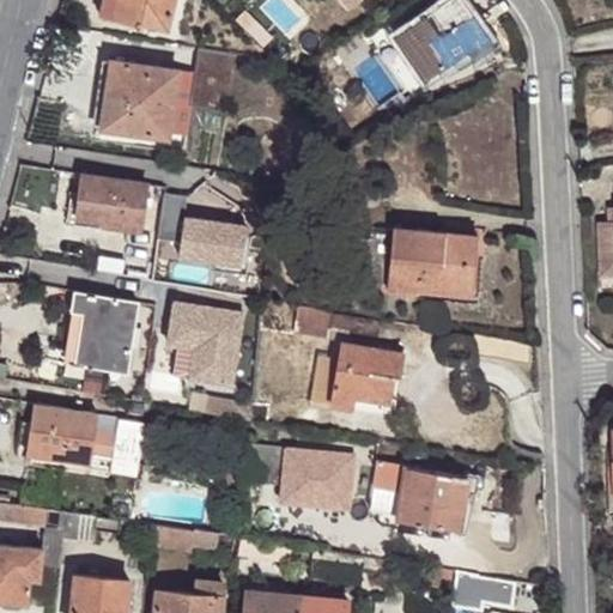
[(102,0),(99,14),(113,18),(116,0),(102,0)]
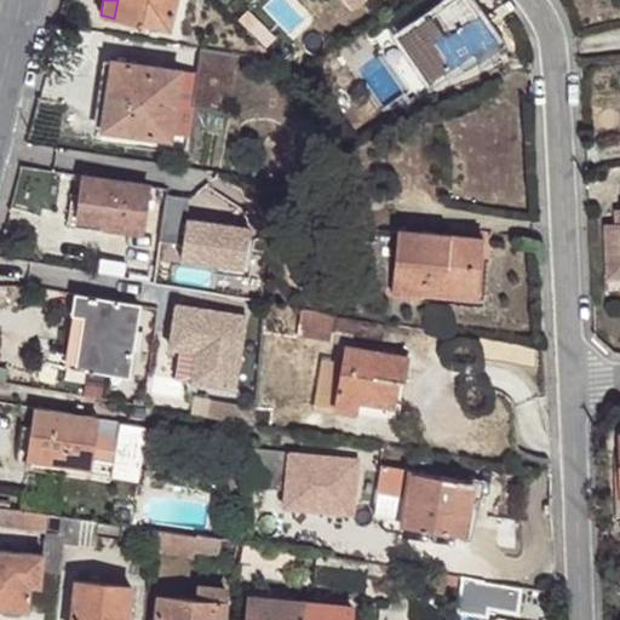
[(118,0),(114,18),(142,24),(143,22),(167,28),(174,0),(118,0)]
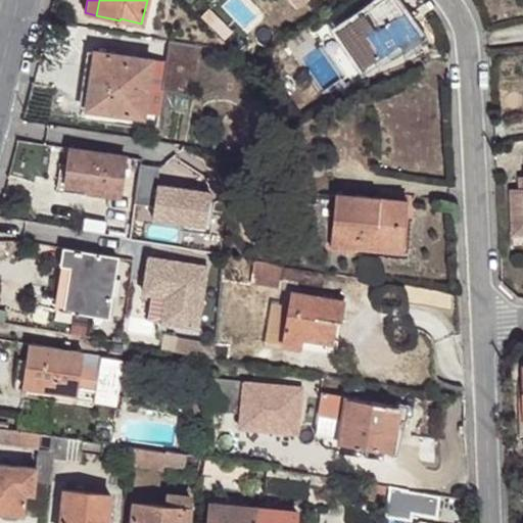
[(394,14),(383,0),(378,0),(335,31),(362,69),(373,61),(390,49),(398,44),(405,51),(420,42),(398,12),(394,14)]
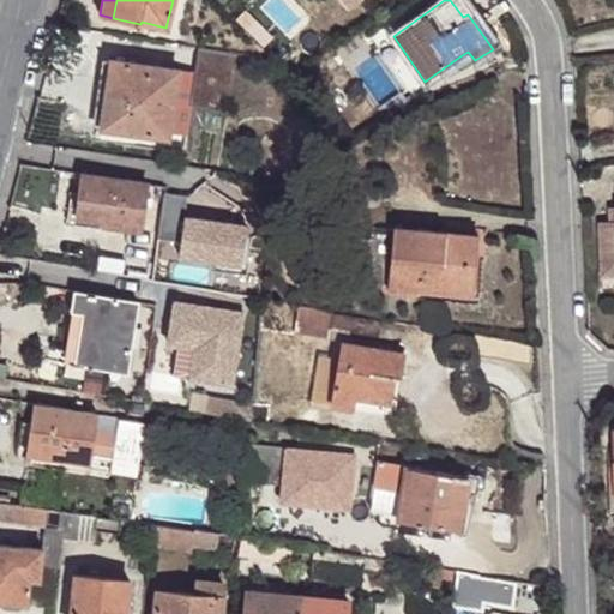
[(458,0),(450,0),(463,17),(468,14),(458,0)]
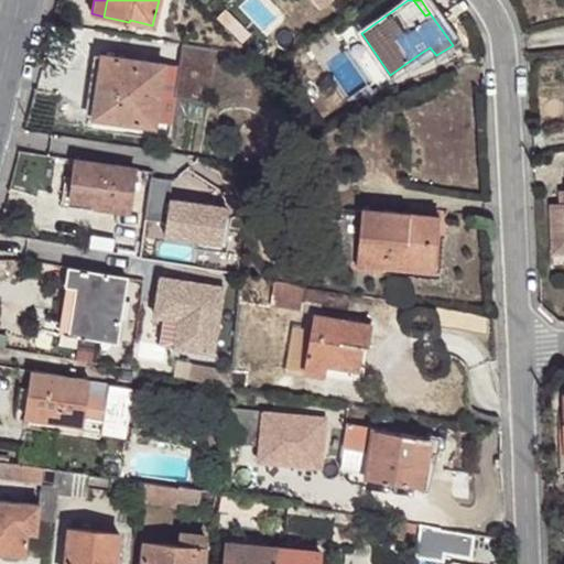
[(249,31),(224,7),(214,15),(239,42),(249,31)]
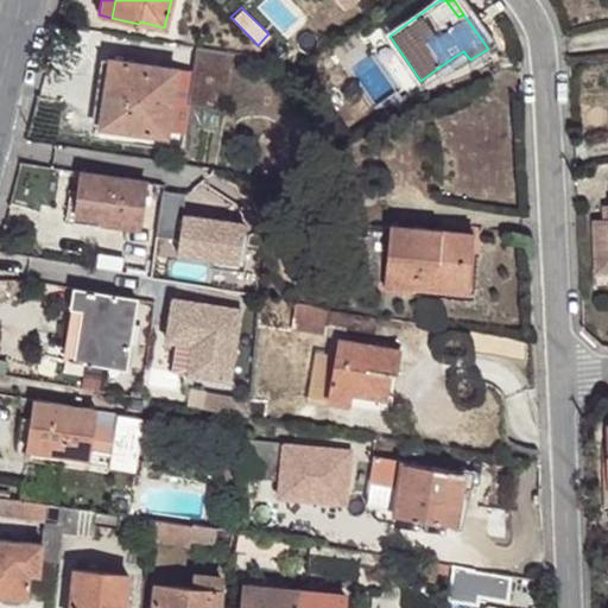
[(111,58),(101,120),(168,130),(165,143),(183,145),(189,102),(214,106),(216,90),(226,92),(233,50),(196,45),(192,70),(111,58)]
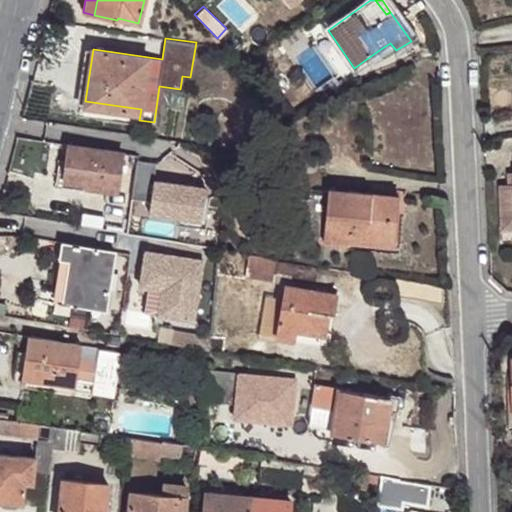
[(390,43),(382,48),(386,54),(388,57),(396,50),(390,43)]
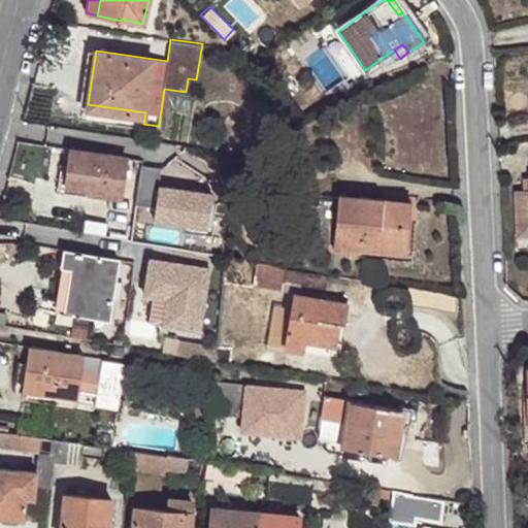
[(261,70),(265,76),(273,71),(268,65),(261,70)]
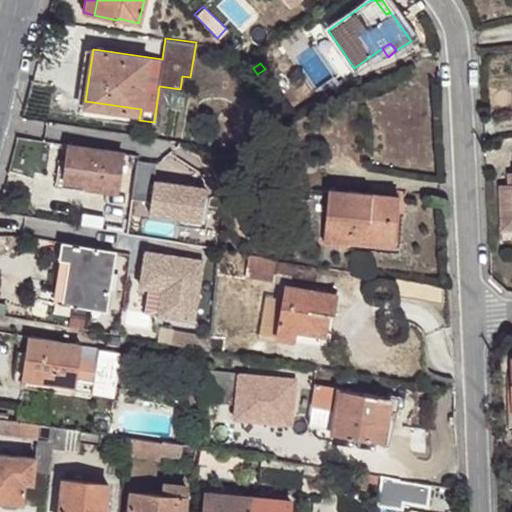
[(87,183),(88,186),(118,191),(121,170),(126,170),(127,164),(122,164),(123,152),(69,144),(64,180),(87,183)]
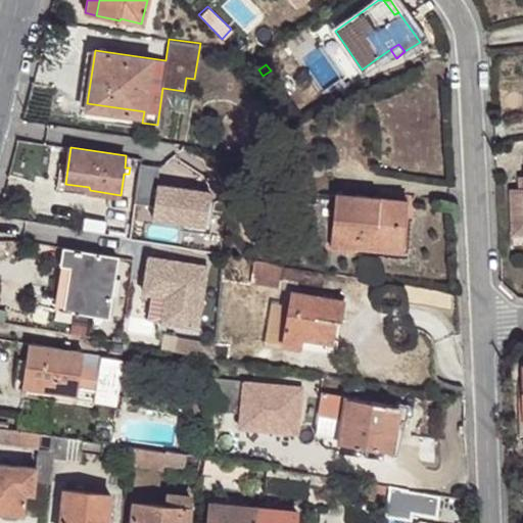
[(160,165),(141,162),(135,202),(154,205),(153,218),(206,225),(209,202),(211,191),(158,184),(160,165)]
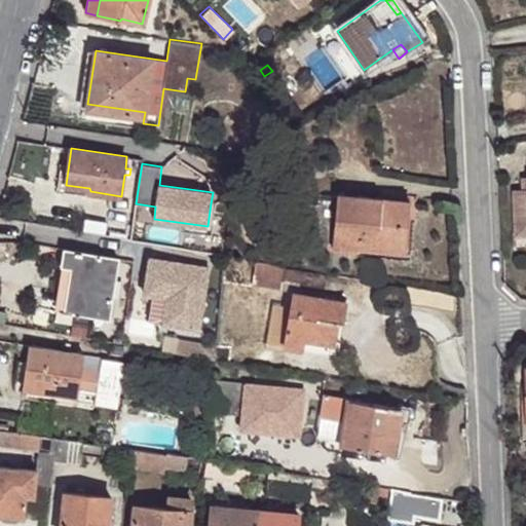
[(525,186),(521,187),(512,188),(514,224),(525,223),(525,186)]
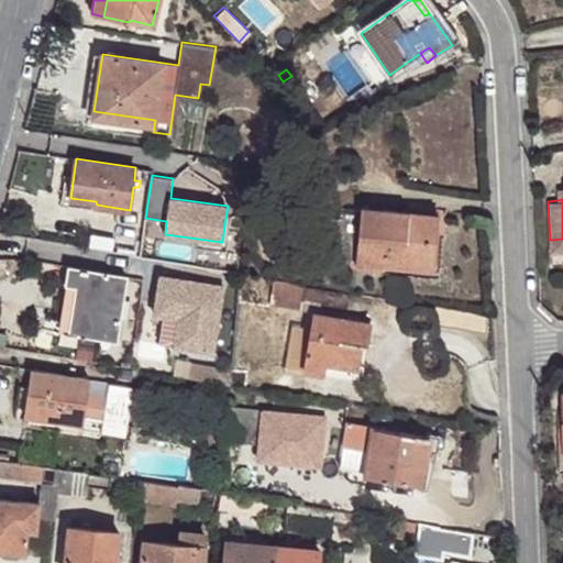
[(354,263),(386,267),(387,260),(433,263),(437,236),(438,213),(360,208),(354,263)]
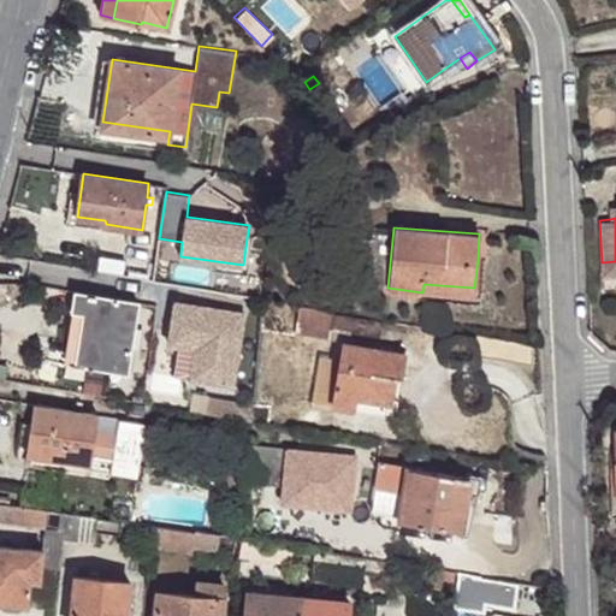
[(253,240),(247,238),(243,265),(249,266),(253,240)]
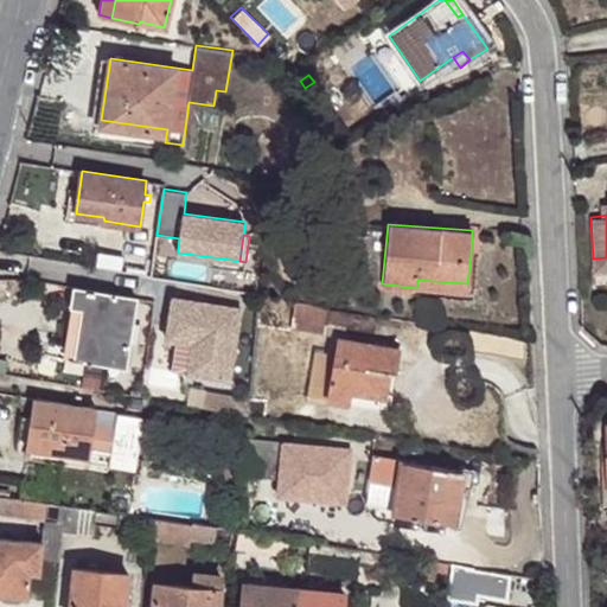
[(417,280),(416,288),(416,293),(475,299),(479,255),(471,255),(467,283),(417,280)]
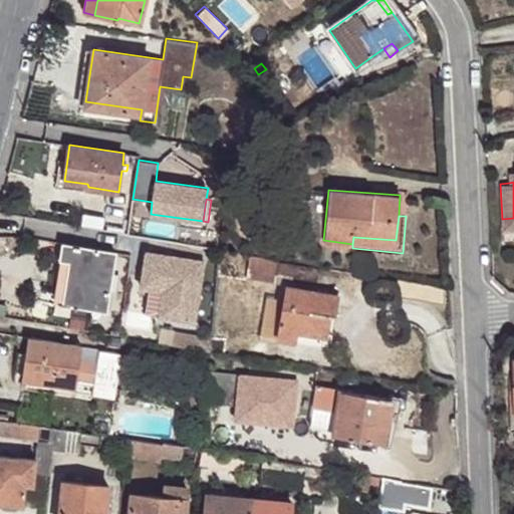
[(513,218),(502,219),(502,230),(513,229),(513,218)]
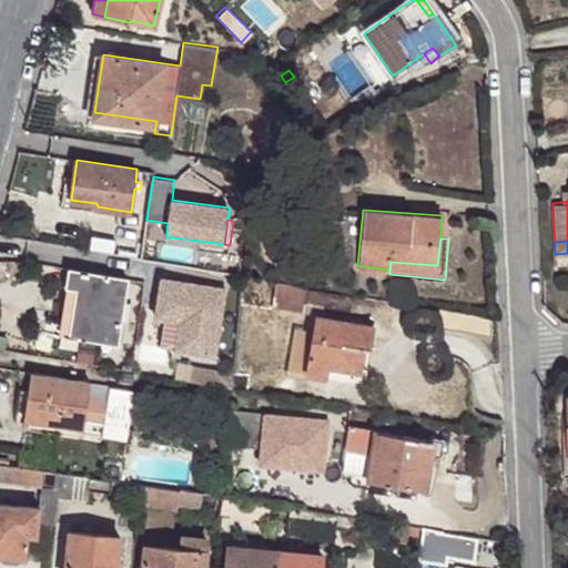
[(81,290),(73,335),(87,338),(88,336),(117,342),(128,277),(70,267),(67,287),(69,287),(81,290)]
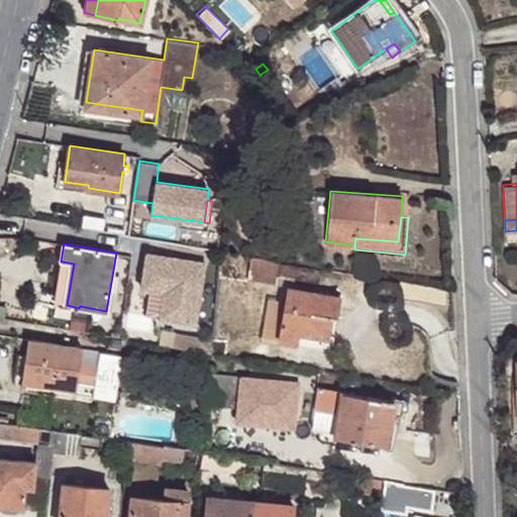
[(322,267),(353,273),(355,250),(323,247),(322,267)]
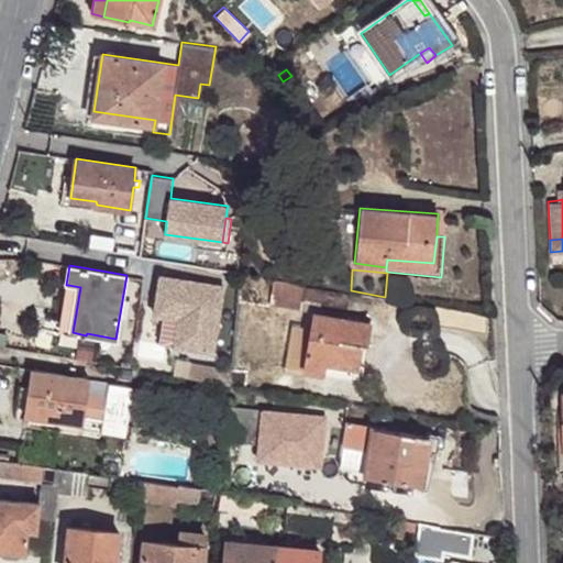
[(223,287),(159,276),(154,316),(178,320),(174,346),(212,353),(223,287)]
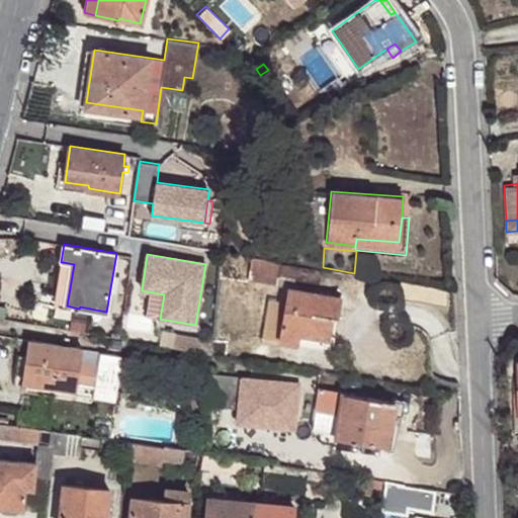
[(277,287),(280,277),(282,263),(254,257),(250,282),(277,287)]
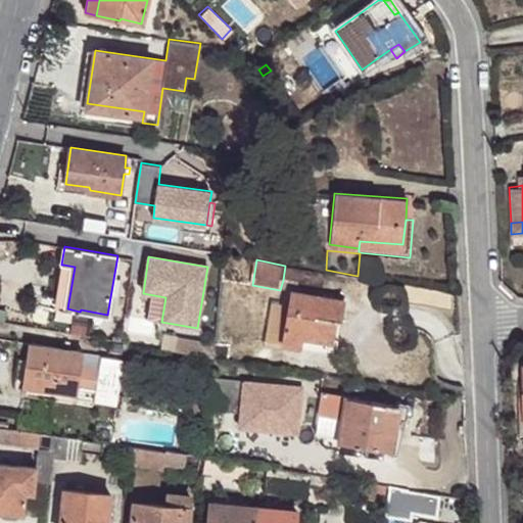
[(63,265),(55,306),(67,308),(75,267),(63,265)]
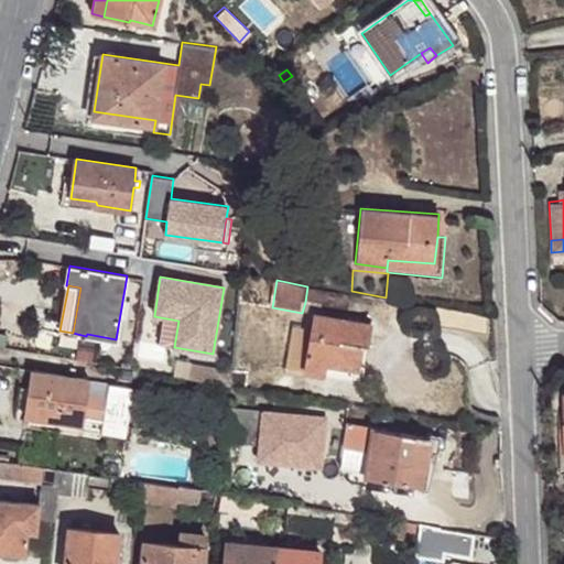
[(349,311),(351,292),(307,286),(305,302),(349,311)]
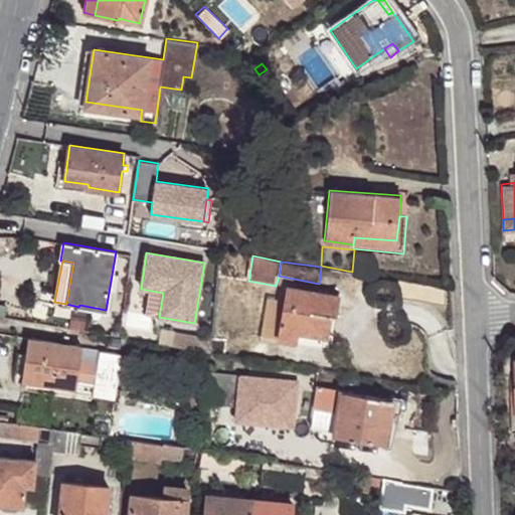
[(330,315),(336,317),(339,296),(287,287),(278,338),(296,341),(297,333),(327,337),(330,315)]
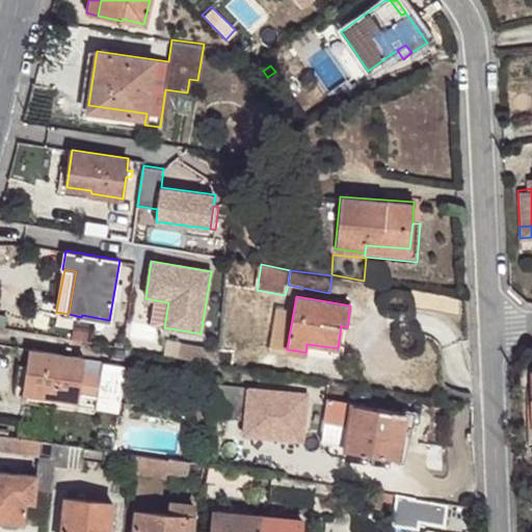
[(341,361),(347,327),(341,325),(338,348),(307,344),(306,352),(303,354),(341,361)]
